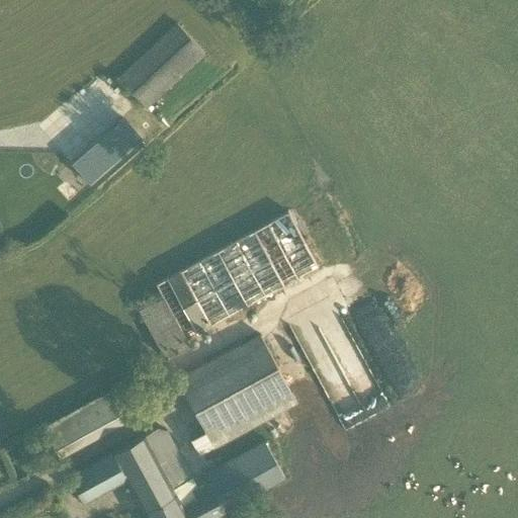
[(202,56),(175,26),(117,82),(146,110),(202,56)]
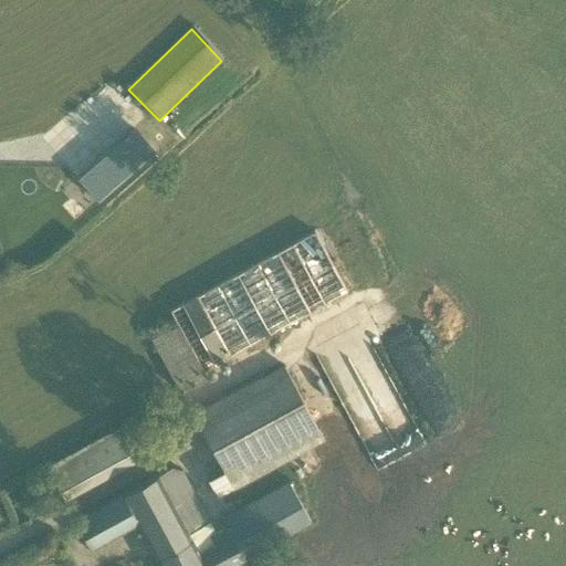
[(134,133),(77,180),(96,202),(153,154),(134,133)]
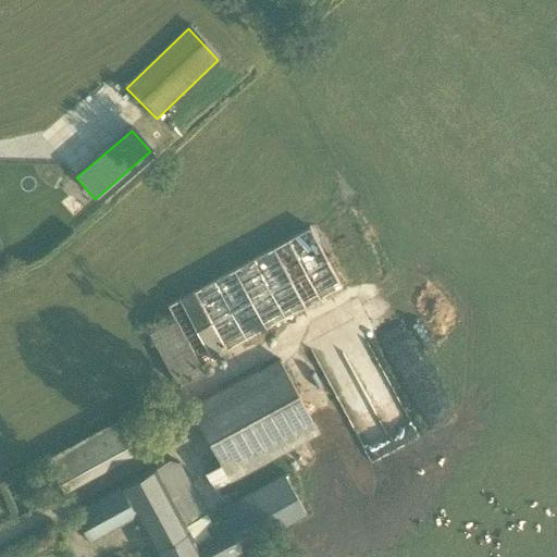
[(307,232),(168,310),(174,321),(147,335),(177,388),(203,374),(199,366),(338,286),(307,232)]
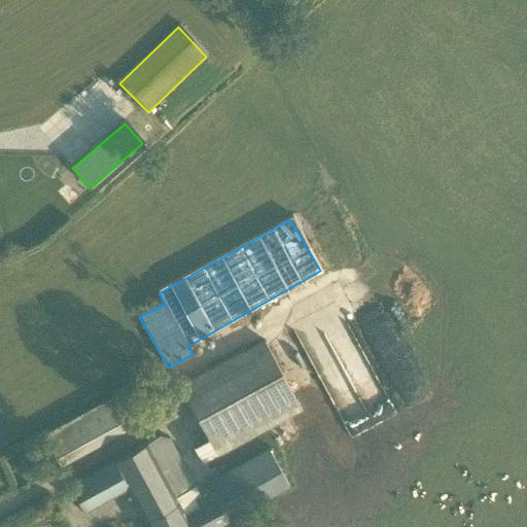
[(262,342),(179,387),(208,438),(195,446),(204,463),(301,411),(262,342)]
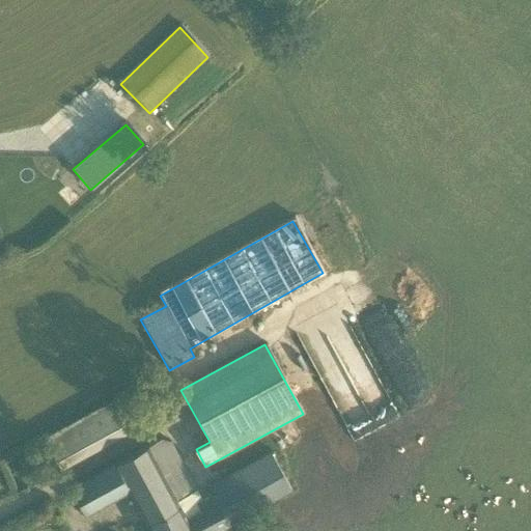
[(132,391),(43,438),(59,469),(148,422),(132,391)]
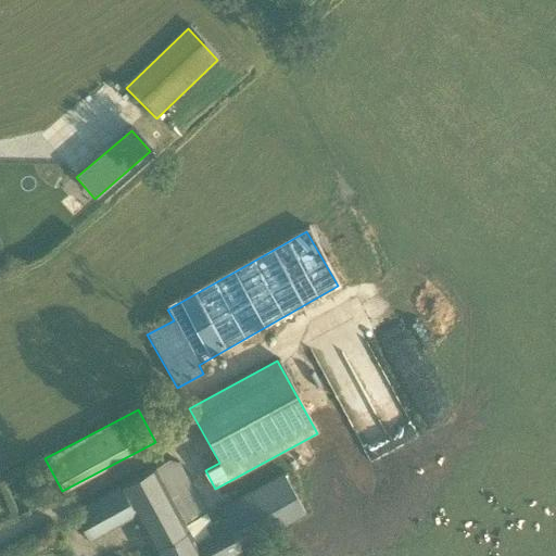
[(224,519),(212,526),(175,457),(72,512),(88,541),(135,515),(156,555),(231,555),(279,531),(286,544),(363,504),(332,449),(303,464),(301,458),(285,467),(289,474),(218,510),(224,519)]
